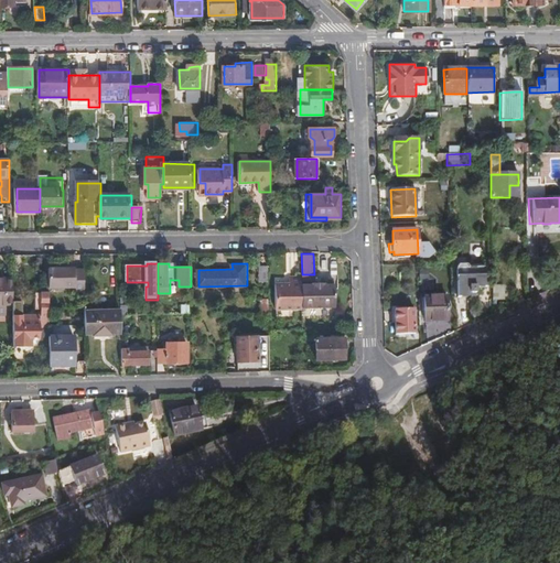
[(259,281),(269,281),(269,266),(259,266),(259,281)]
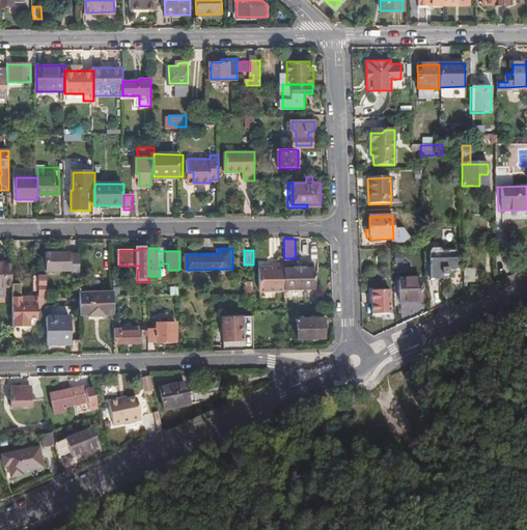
[(71,276),(79,276),(79,253),(71,253),(71,252),(54,252),(54,268),(71,268),(71,276)]
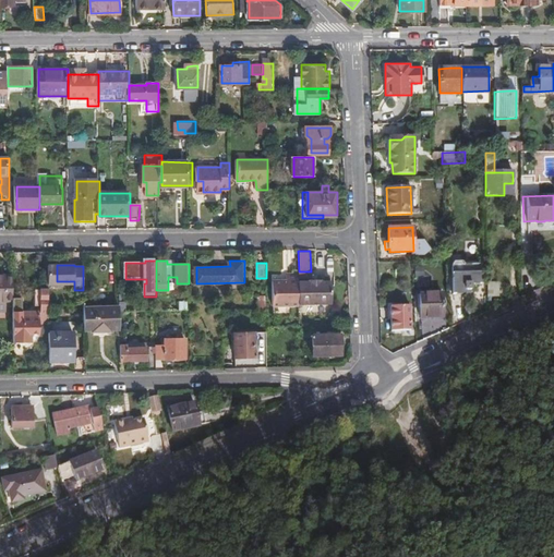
[(479,266),(450,266),(450,295),(460,295),(465,295),(465,292),(470,292),(470,285),(480,285),(479,266)]
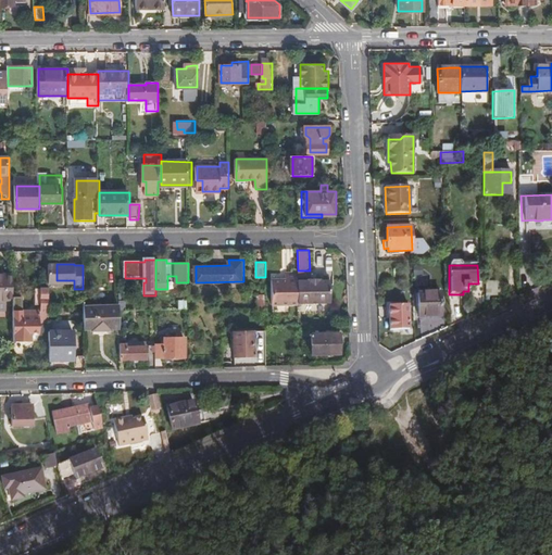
[(273,306),(299,306),(299,304),(298,280),(298,276),(298,272),(286,272),(286,279),(272,279),(273,306)]
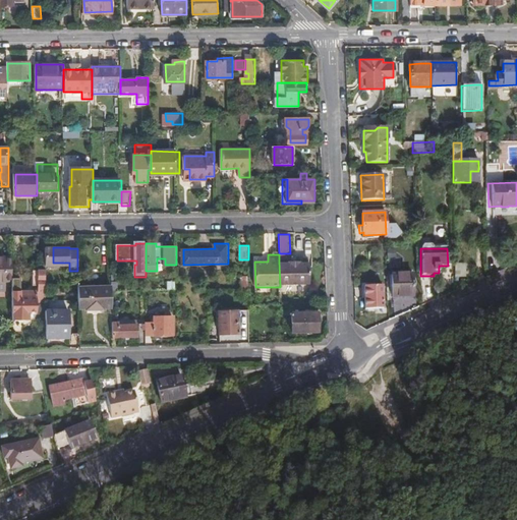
[(279,263),(280,285),(310,284),(310,263),(300,263),(300,261),(290,261),(290,262),(279,263)]
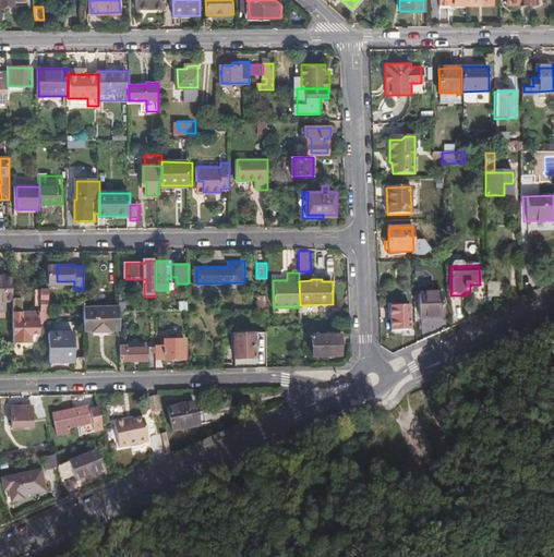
[(44,319),(49,319),(50,290),(37,290),(37,305),(44,305),(44,312),(44,319)]
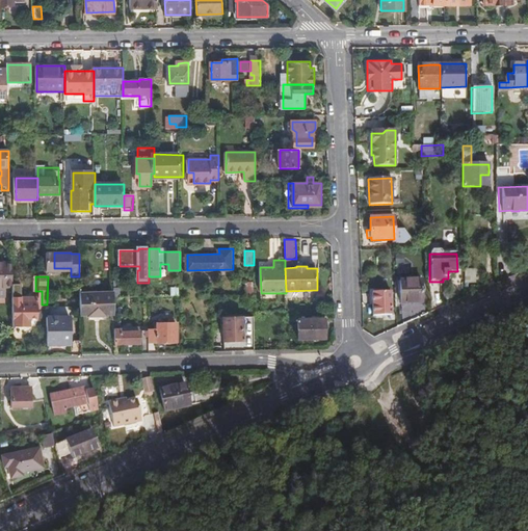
[(400,282),(401,304),(412,304),(422,304),(421,281),(400,282)]
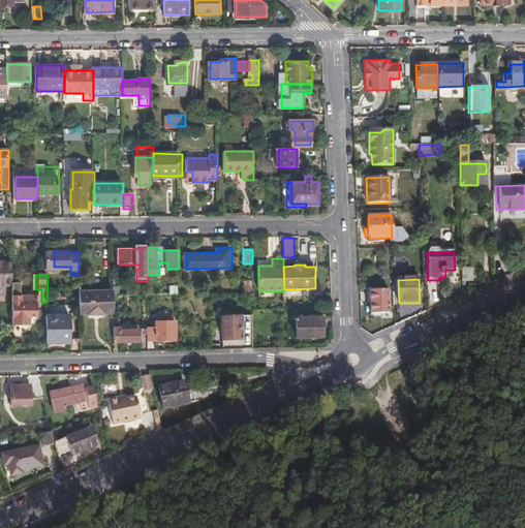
[(14,286),(14,296),(23,296),(23,286),(14,286)]
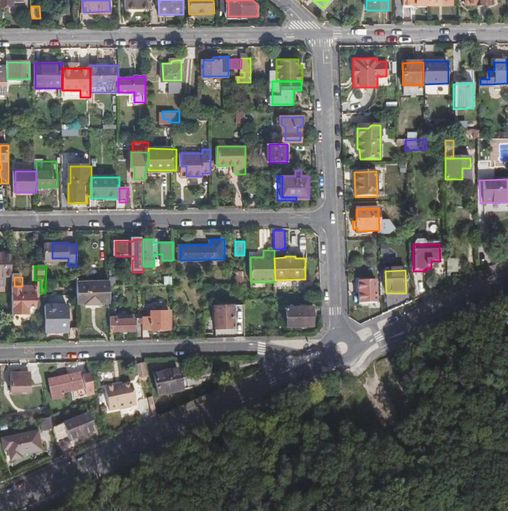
[(78,282),(78,304),(85,304),(85,306),(104,305),(104,304),(111,304),(110,281),(78,282)]
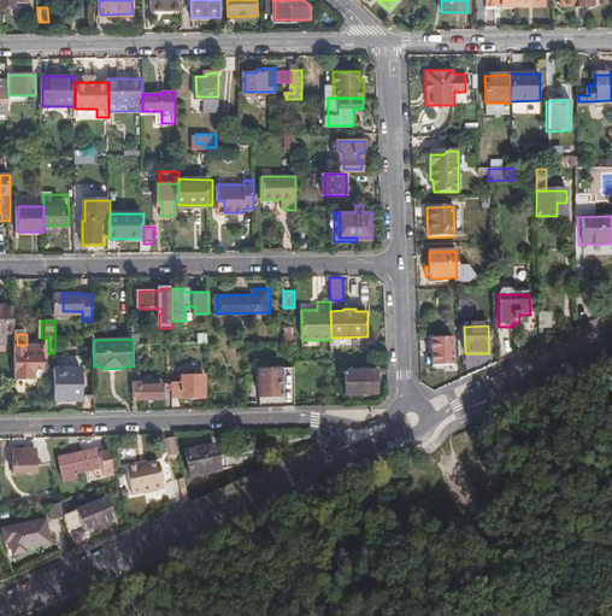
[(434,367),(454,365),(453,339),(433,340),(434,367)]
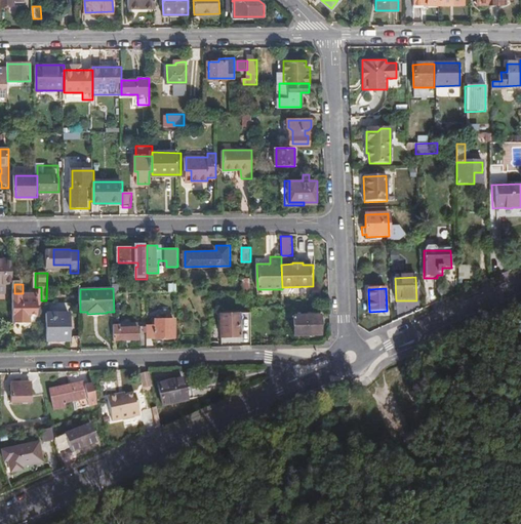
[(14,293),(13,322),(30,323),(30,314),(39,314),(39,305),(39,294),(31,294),(31,293),(23,293),(14,293)]
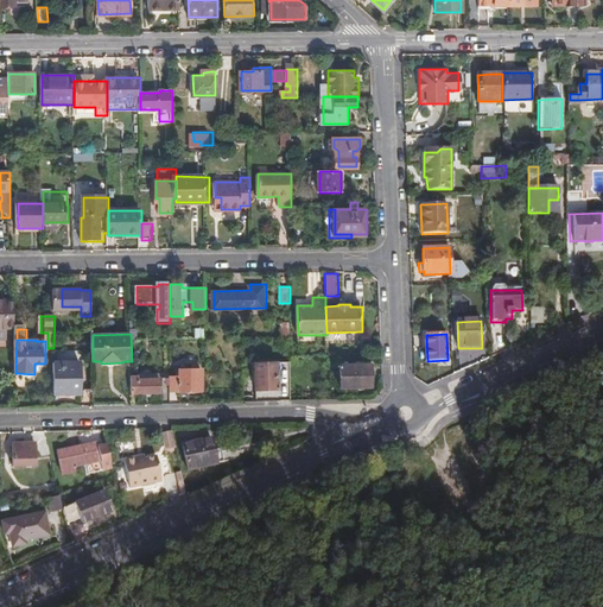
[(55,362),(55,393),(82,393),(81,362),(55,362)]
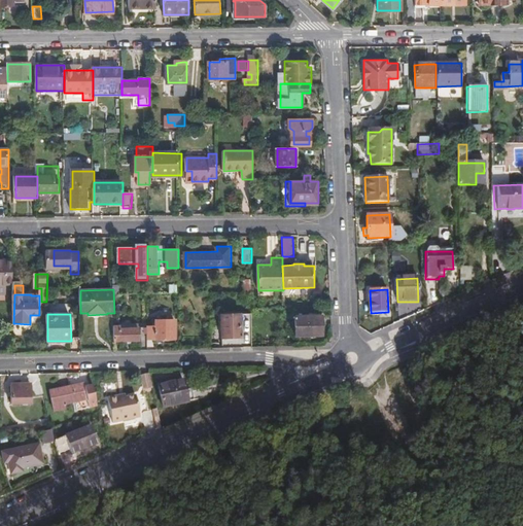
[(114,315),(115,341),(140,341),(140,328),(120,328),(120,315),(114,315)]
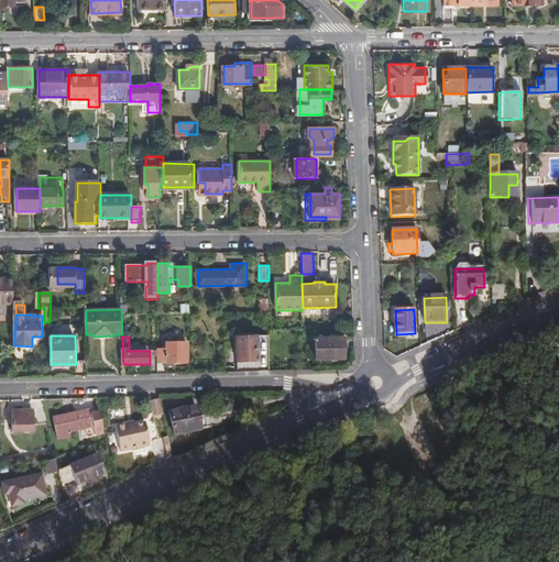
[(317,359),(346,357),(344,337),(316,338),(317,359)]
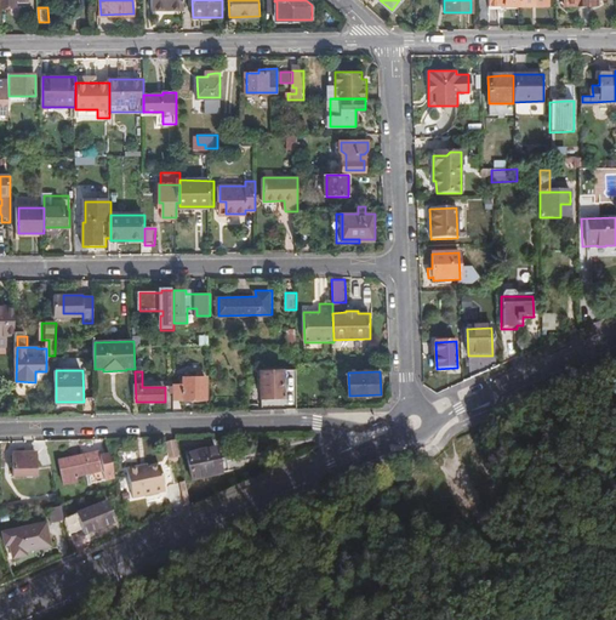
[(262,397),(284,396),(284,373),(262,373),(262,397)]
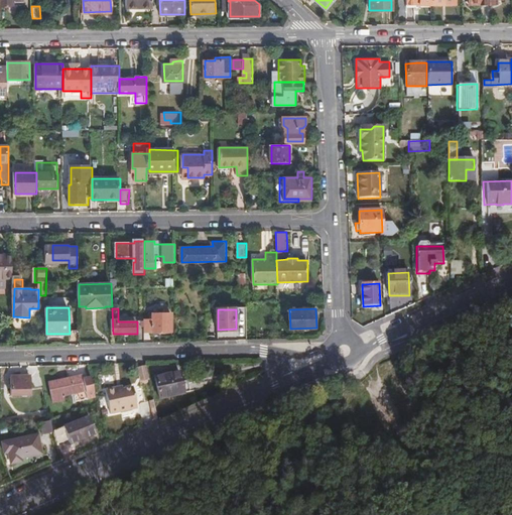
[(145,319),(145,333),(172,332),(172,314),(151,314),(151,319),(145,319)]
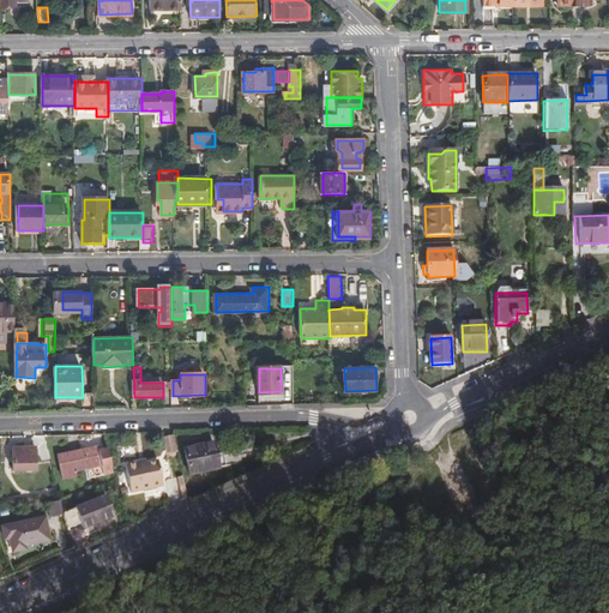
[(178,451),(174,436),(164,437),(168,454),(178,451)]
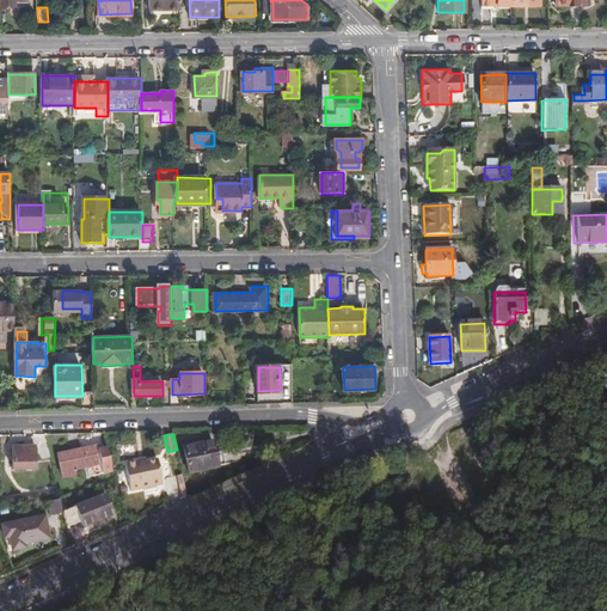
[(220,468),(220,464),(218,454),(216,443),(186,447),(191,472),(220,468)]
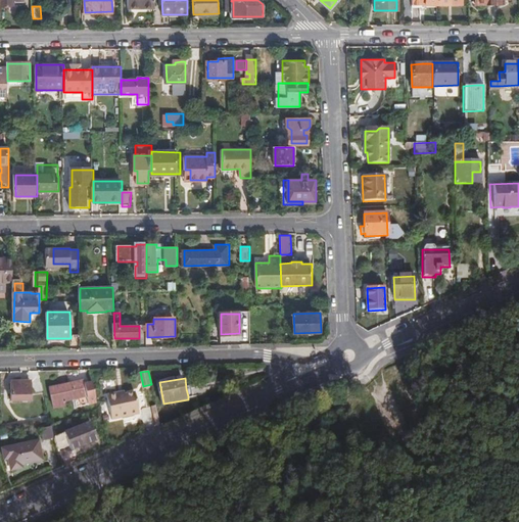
[(31,381),(12,381),(12,400),(32,400),(31,381)]
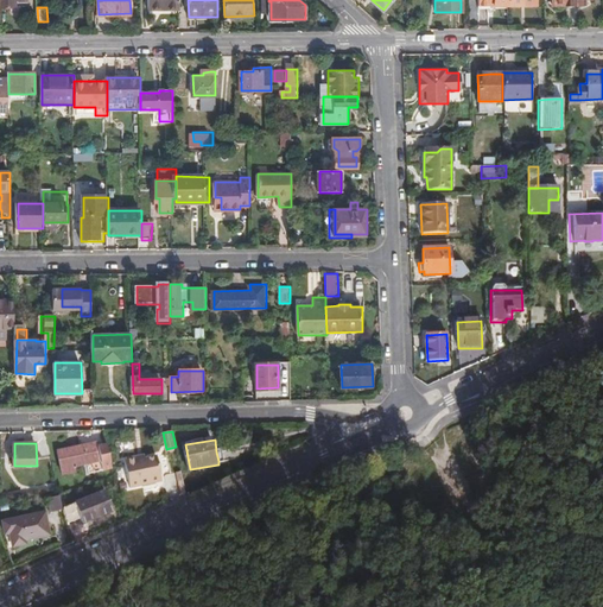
[(114,472),(109,447),(100,448),(99,444),(59,451),(64,474),(77,472),(76,466),(102,461),(105,473),(114,472)]
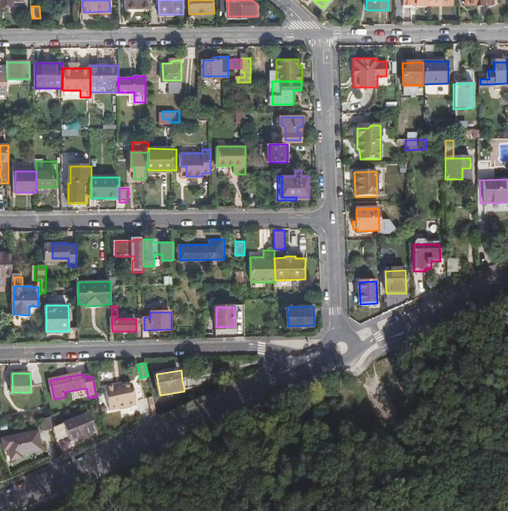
[(115,387),(115,384),(104,387),(109,410),(136,404),(132,384),(121,386),(115,387)]
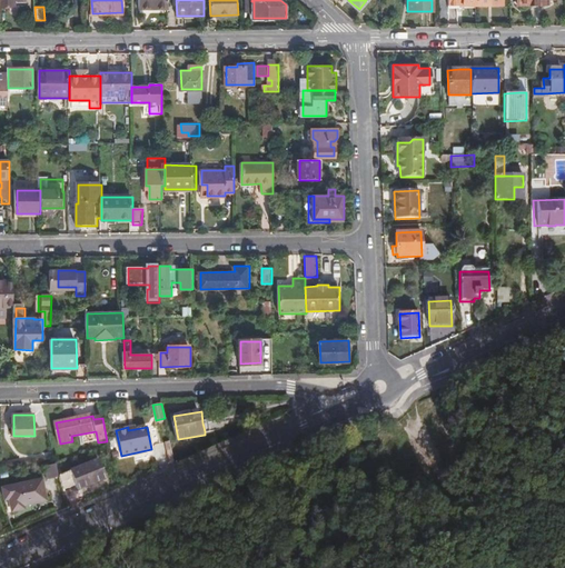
[(93,484),(108,478),(100,460),(71,472),(79,489),(93,484)]
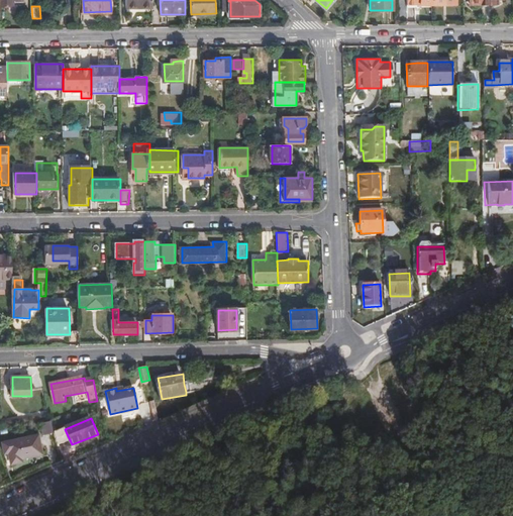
[(55,433),(52,421),(41,424),(44,435),(55,433)]
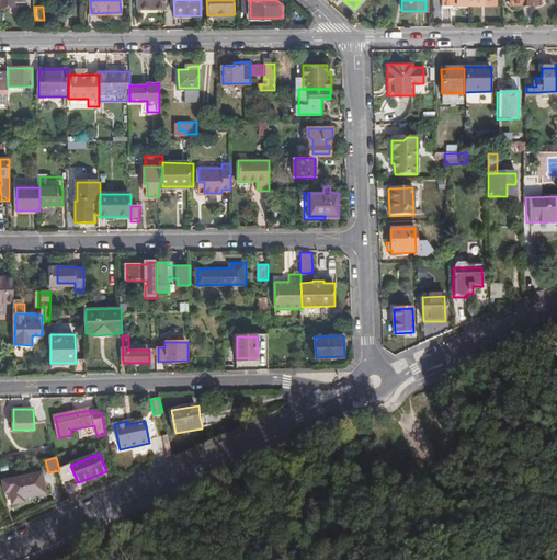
[(42,473),(8,482),(10,493),(13,505),(25,502),(24,499),(32,496),(46,493),(42,473)]
